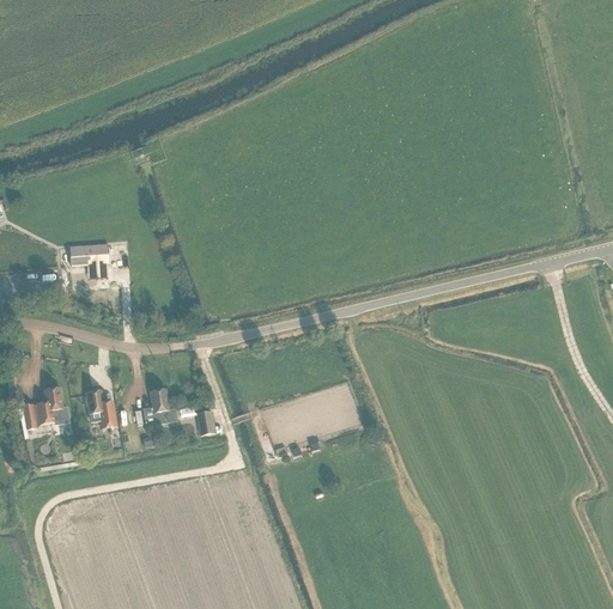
[(108,243),(70,245),(72,265),(87,265),(89,278),(108,276),(108,262),(109,262),(108,243)]
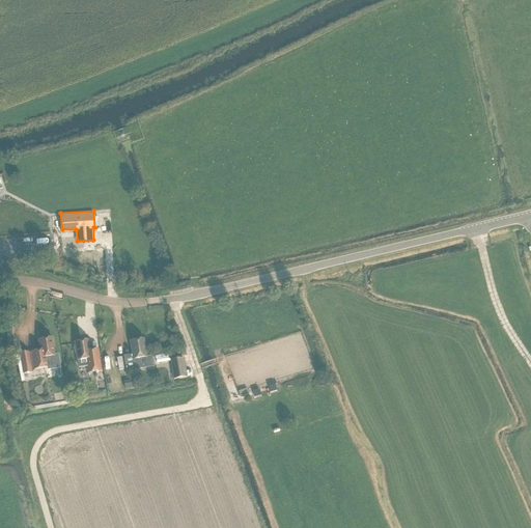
[(32,349),(35,367),(48,365),(48,367),(60,365),(58,353),(55,353),(52,335),(38,337),(40,348),(32,349)]
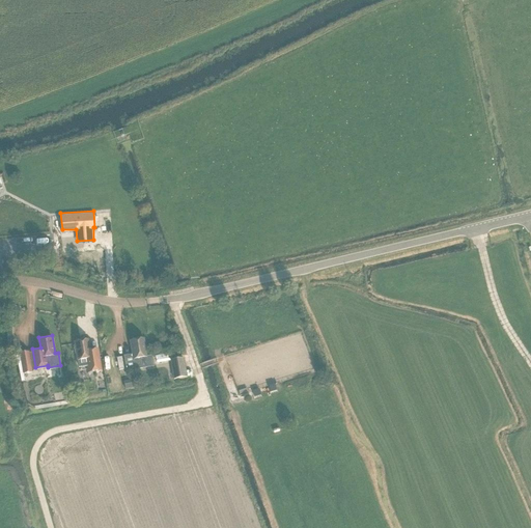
[(127,368),(140,366),(138,356),(146,355),(143,336),(130,339),(133,353),(124,354),(127,368)]
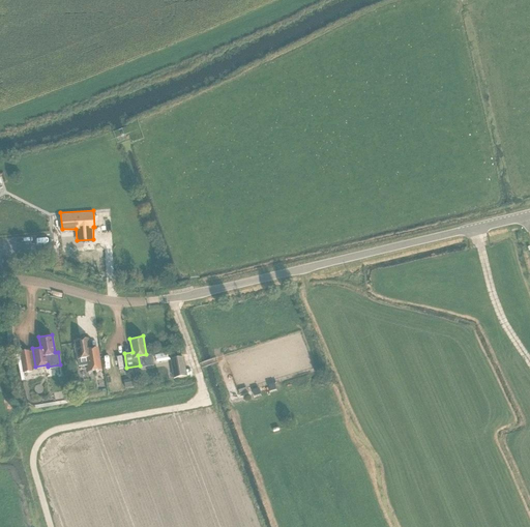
[(88,337),(75,340),(78,357),(86,356),(88,370),(95,369),(95,373),(97,372),(97,369),(101,368),(99,353),(97,346),(90,347),(88,337)]
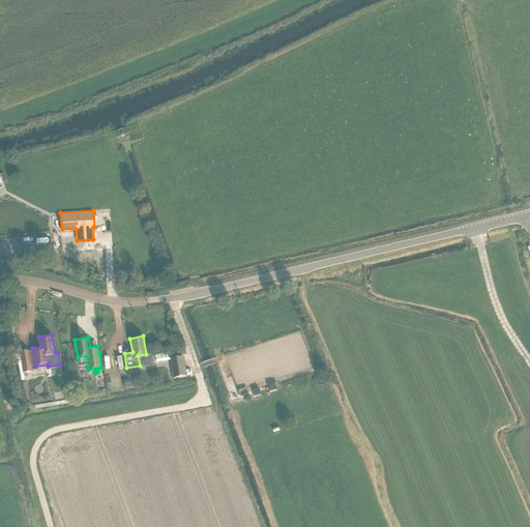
[(23,371),(31,370),(28,348),(20,349),(23,371)]
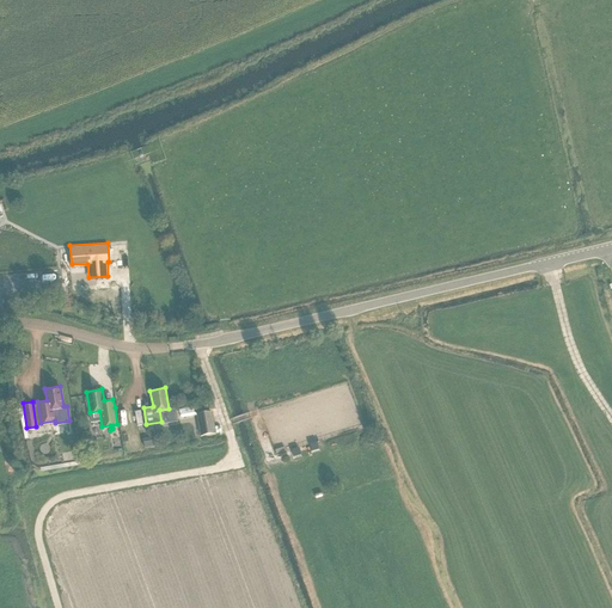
[(215,431),(214,429),(212,410),(197,412),(201,434),(215,431)]
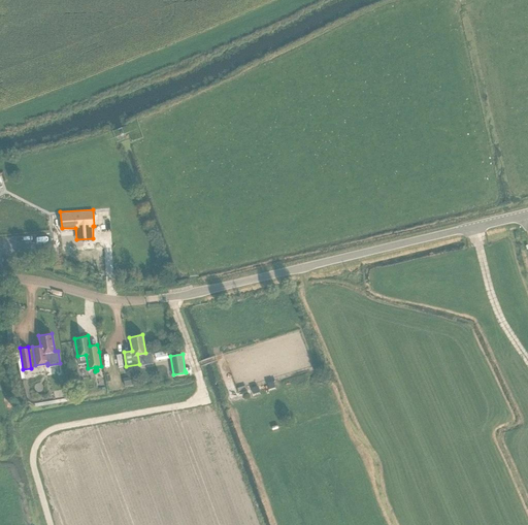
[(125,385),(133,384),(132,375),(124,376),(125,385)]
